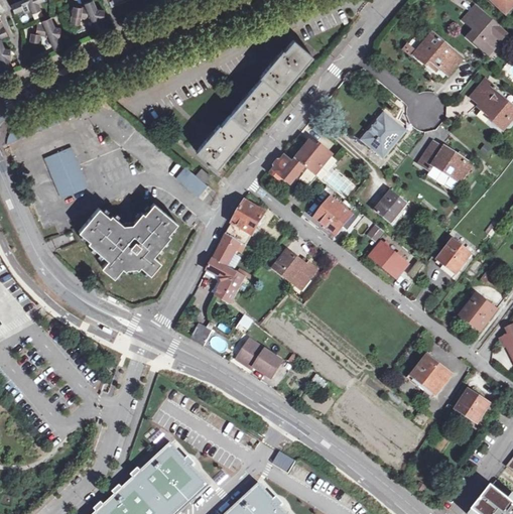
[(33,2),(32,0),(11,0),(8,2),(10,8),(20,4),(21,7),(26,5),(33,2)]
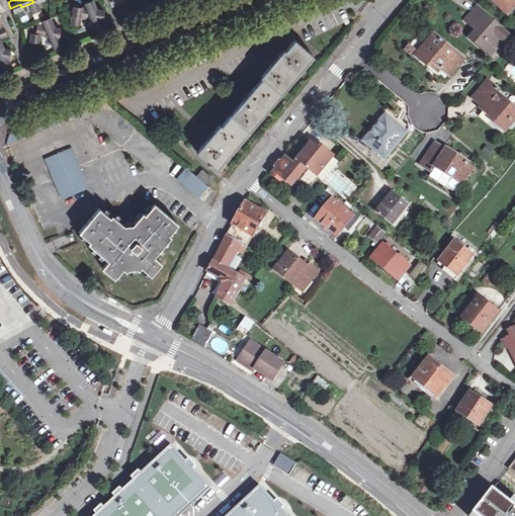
[(90,22),(98,18),(97,16),(98,16),(99,6),(92,6),(89,0),(81,0),(82,5),(69,3),(68,20),(75,21),(76,13),(85,14),(85,16),(84,18),(89,18),(90,22)]
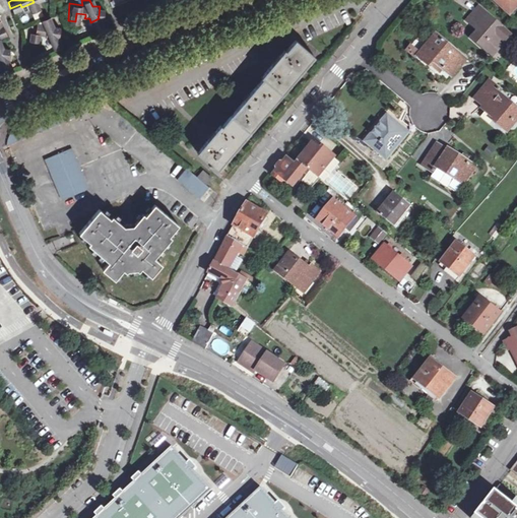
[(495,0),(509,13),(516,4),(516,0),(495,0)]
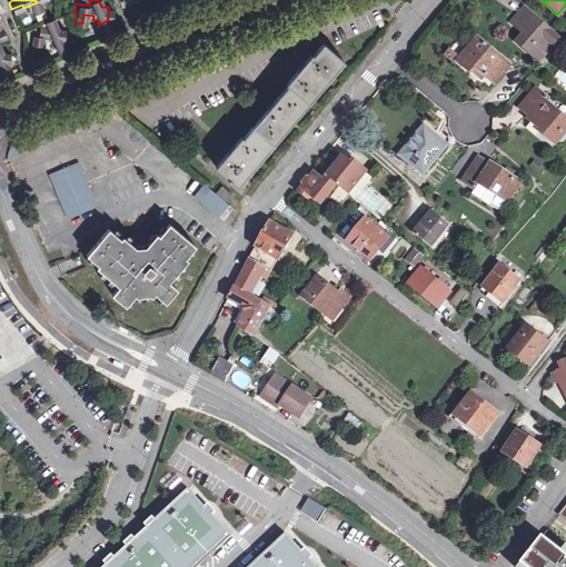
[(522,45),(538,59),(558,37),(523,6),(510,20),(528,37),(522,45)]
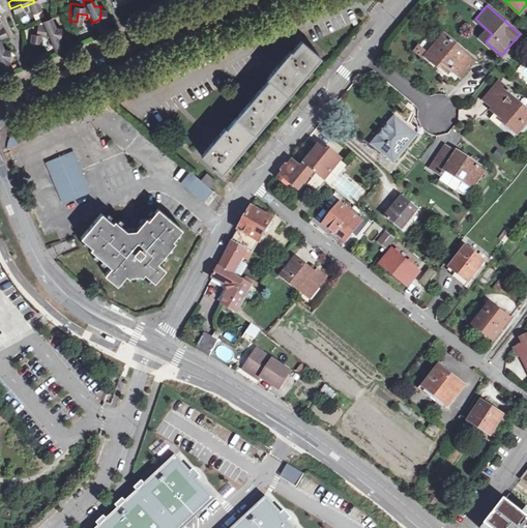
[(49,40),(57,37),(56,35),(56,25),(51,24),(47,15),(39,18),(41,23),(34,22),(33,31),(29,30),(27,38),(34,39),(35,32),(42,33),(42,36),(48,36),(49,40)]
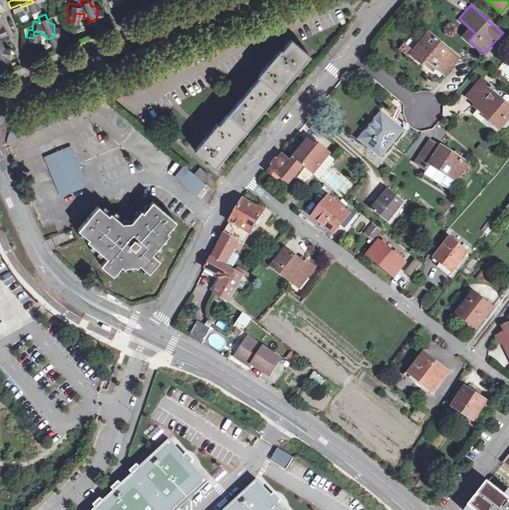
[(97,18),(89,22),(90,26),(92,28),(100,25),(98,22),(97,18)]
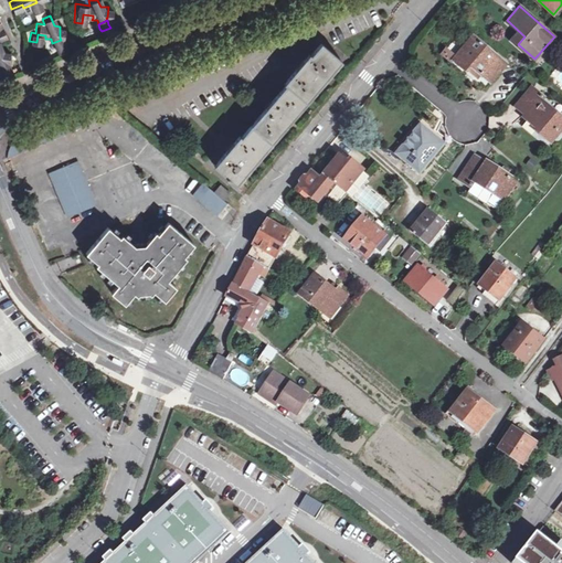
[(0,67),(8,64),(8,63),(9,51),(2,50),(0,44),(0,38),(6,35),(0,22),(0,67)]
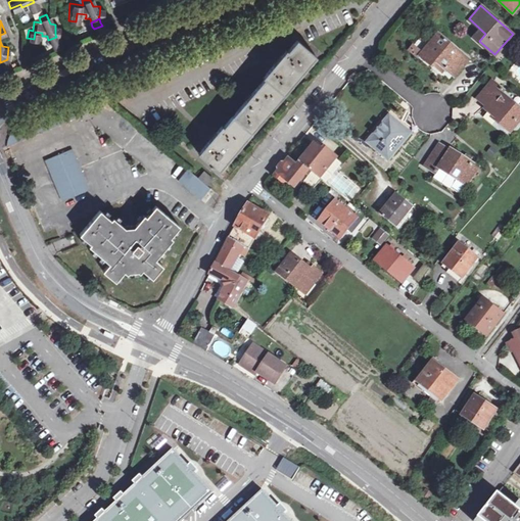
[(434,59),(453,74),(466,57),(436,33),(420,54),(430,63),(434,59)]
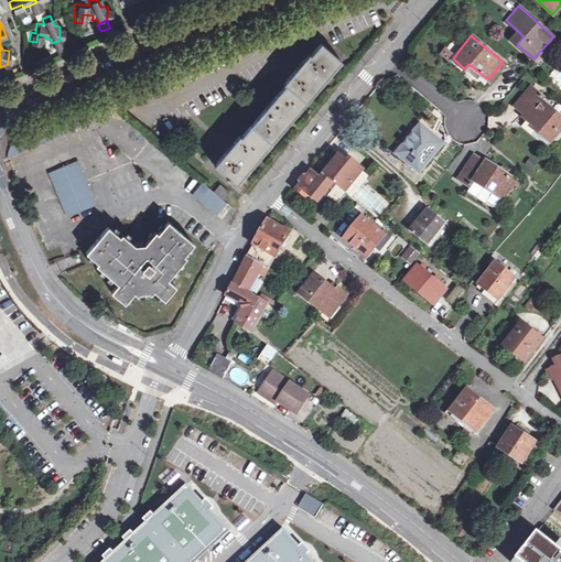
[(237,131),(229,141),(213,161),(235,180),(267,141),(337,56),(317,39),(306,51),(305,50),(282,78),(283,79),(239,132),(237,131)]
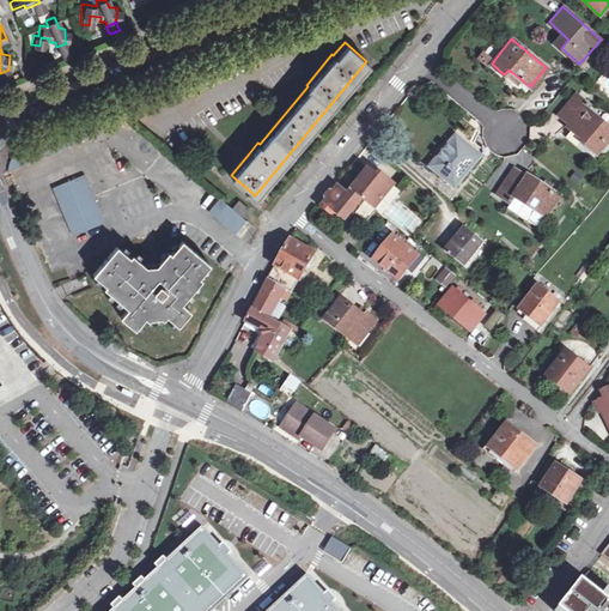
[(66,43),(56,47),(58,52),(60,55),(68,52),(67,48),(66,43)]
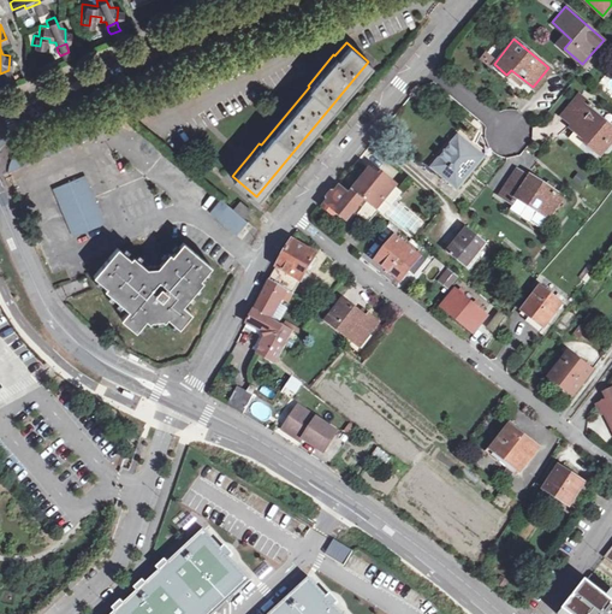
[(9,70),(0,74),(0,77),(3,80),(11,77),(10,74),(9,70)]
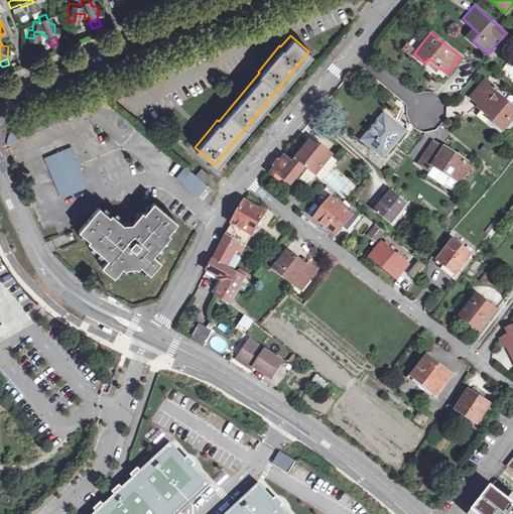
[(490,119),(499,127),(512,110),(512,108),(492,89),(495,86),(485,77),(470,95),(480,105),(478,106),(492,118),(490,119)]
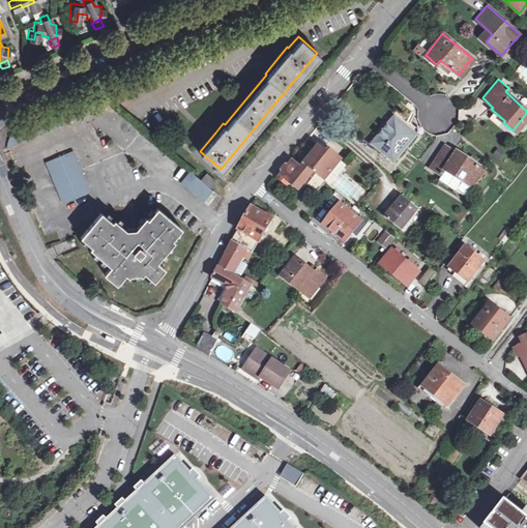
[(372,144),(391,160),(413,136),(392,118),(372,144)]
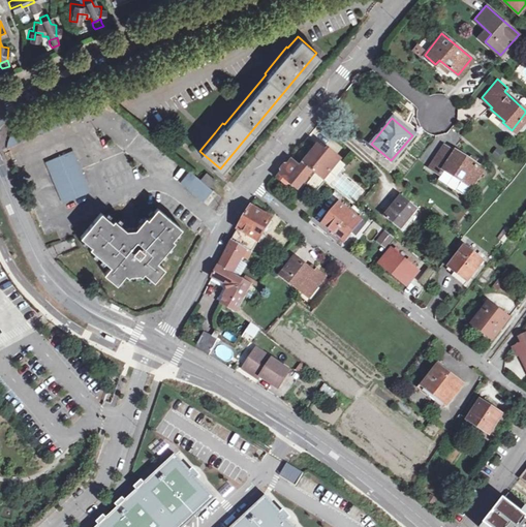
[(301,161),(321,179),(340,157),(328,147),(325,151),(315,144),(301,161)]
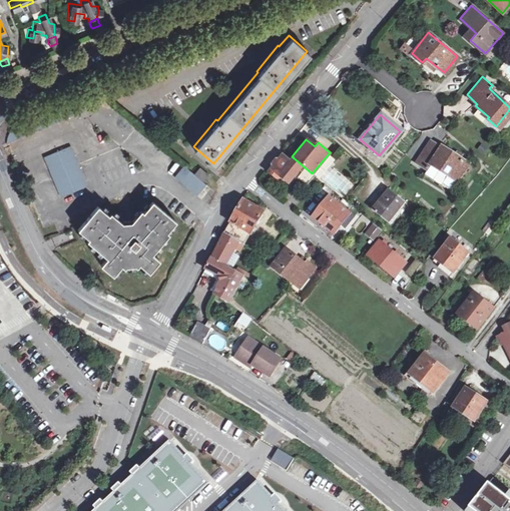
[(443,173),(453,179),(464,162),(438,146),(437,148),(427,141),(414,162),(425,169),(428,164),(443,173)]
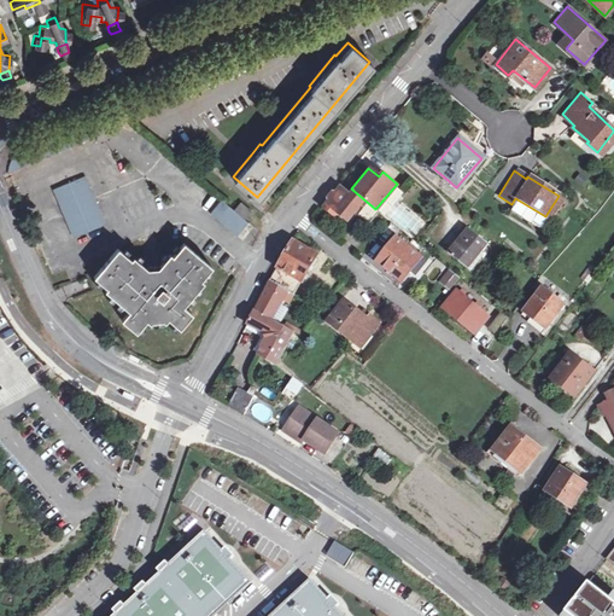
[(51,186),(70,234),(101,221),(81,172),(51,186)]
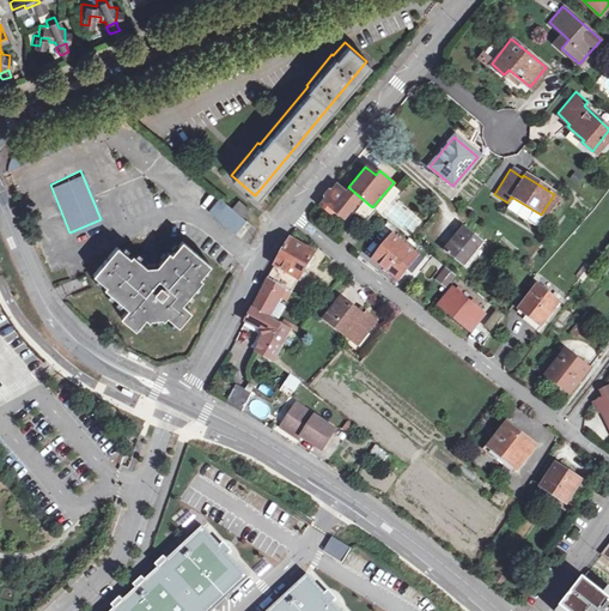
[(394,182),(372,207),(378,212),(397,186),(394,182)]
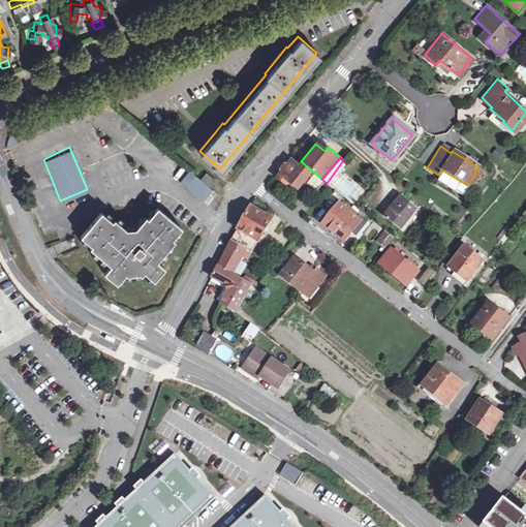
[(286,178),(297,186),(302,180),(304,182),(313,189),(321,179),(301,161),(298,164),(289,158),(276,174),(284,180),(286,178)]
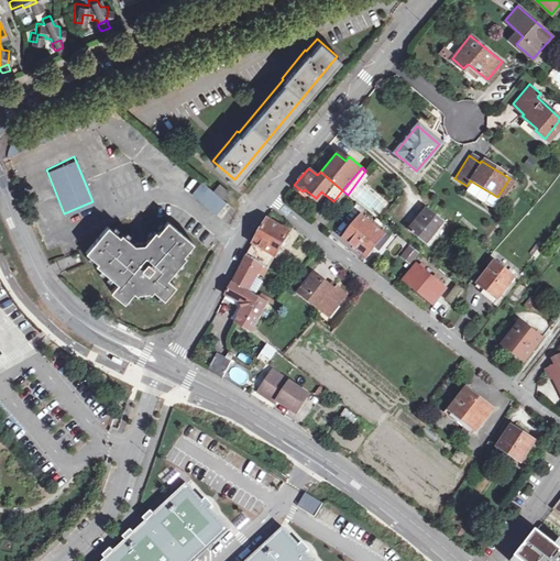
[(224,200),(199,179),(188,191),(213,212),(224,200)]
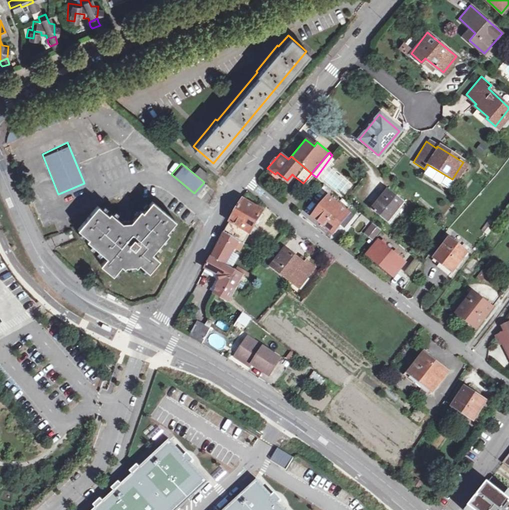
[(193,170),(201,178),(206,171),(198,164),(193,170)]
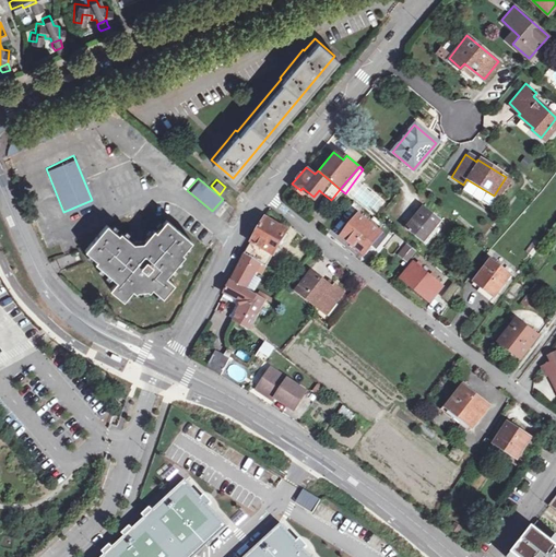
[(483,189),(466,179),(463,185),(480,194),(483,189)]
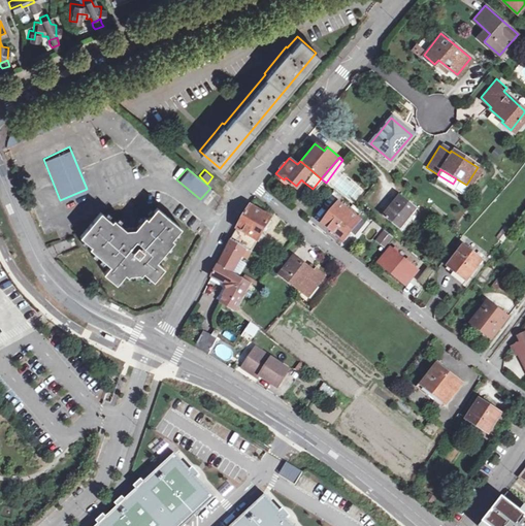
[(383,215),(399,228),(417,207),(400,194),(383,215)]
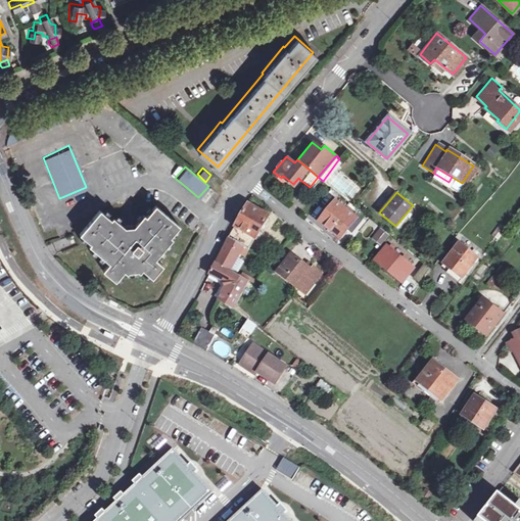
[(246,202),(227,236),(246,247),(265,214),(246,202)]
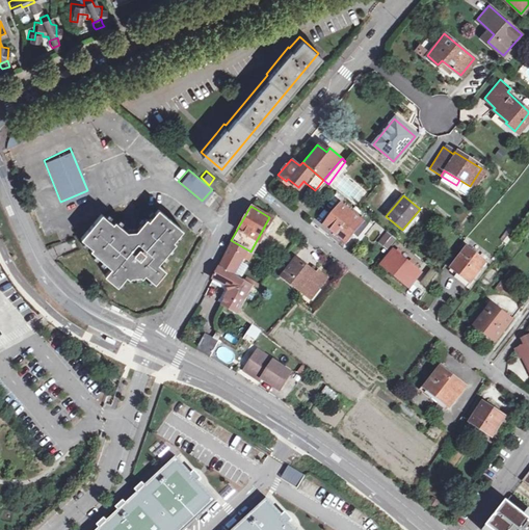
[(170,237),(180,228),(155,207),(147,217),(143,215),(134,227),(125,229),(112,217),(110,219),(99,210),(78,235),(88,245),(87,247),(106,265),(101,272),(114,283),(123,274),(127,275),(128,274),(137,273),(139,274),(142,272),(152,281),(162,267),(155,261),(174,239),(170,237)]
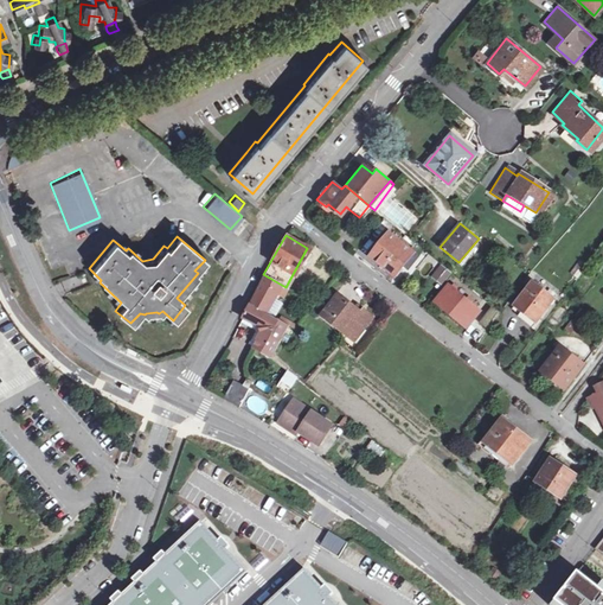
[(373,260),(393,276),(412,253),(392,236),(373,260)]
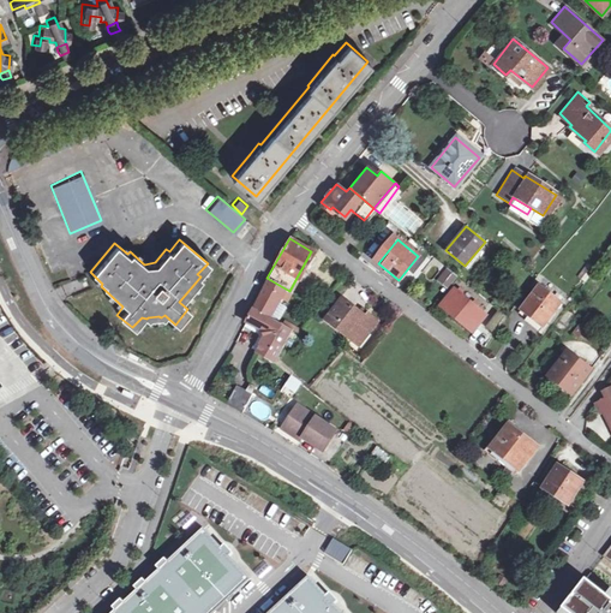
[(443,266),(431,278),(442,287),(454,275),(443,266)]
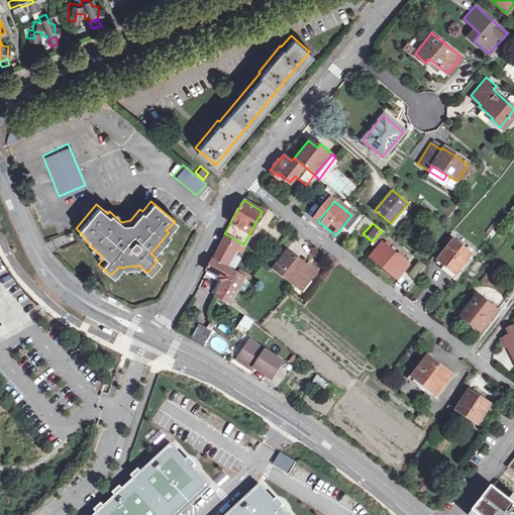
[(238,251),(243,244),(224,233),(211,258),(225,266),(234,249),(238,251)]
